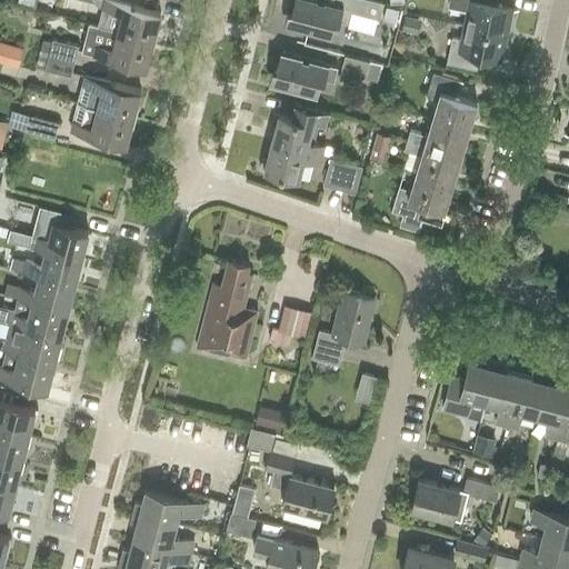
[(115,0),(105,0),(103,8),(98,26),(117,30),(156,40),(159,30),(157,29),(161,12),(115,0)]
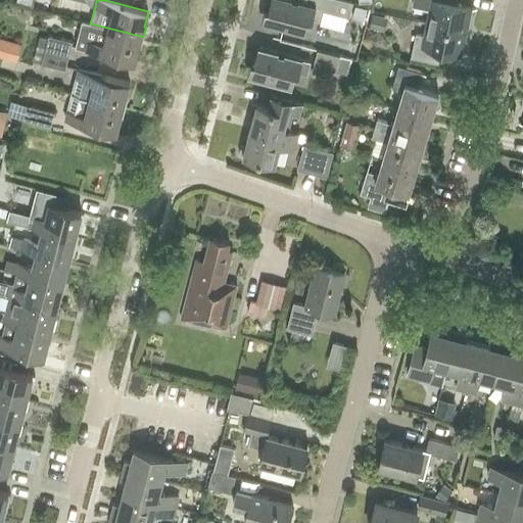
[(294,0),(271,0),(266,21),(304,33),(308,17),(321,20),(324,10),(348,16),(352,2),(342,0),(297,0),(297,1),(294,0)]
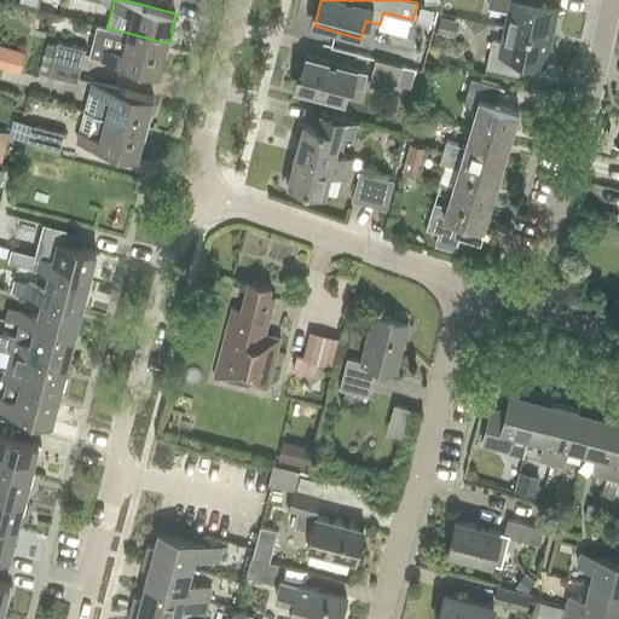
[(504,27),(553,38),(559,10),(542,6),(543,0),(489,0),(487,7),(508,11),(504,27)]
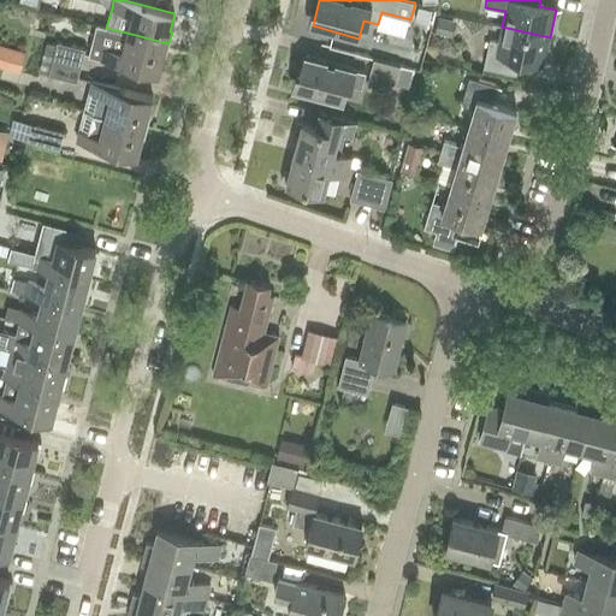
[(452,35),(456,19),(438,15),(434,30),(452,35)]
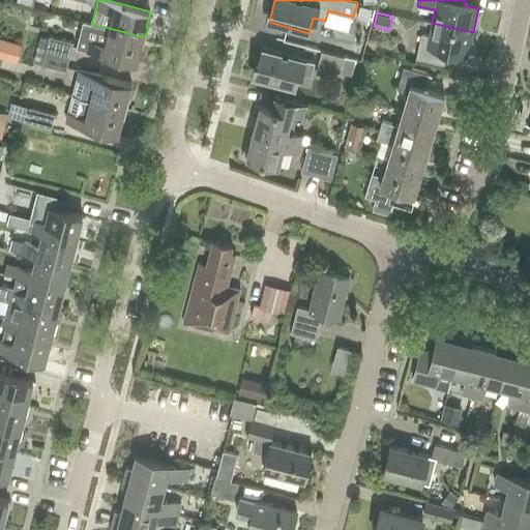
[(145,37),(109,28),(91,24),(83,22),(77,47),(137,63),(141,47),(143,48),(145,37)]
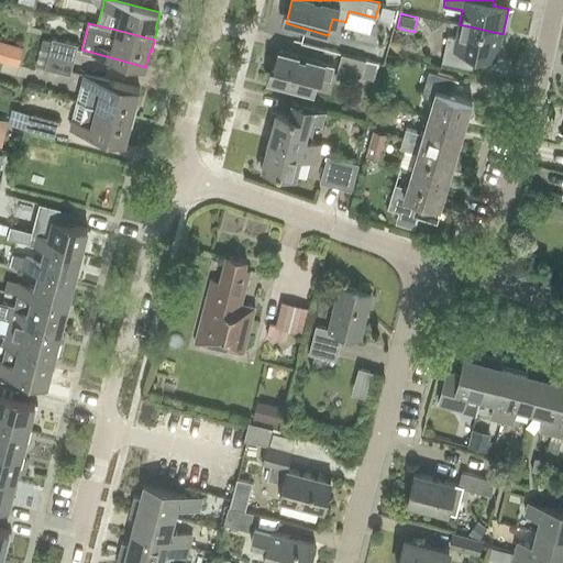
[(497,58),(503,34),(459,24),(456,39),(448,36),(442,62),(472,68),(475,54),(497,58)]
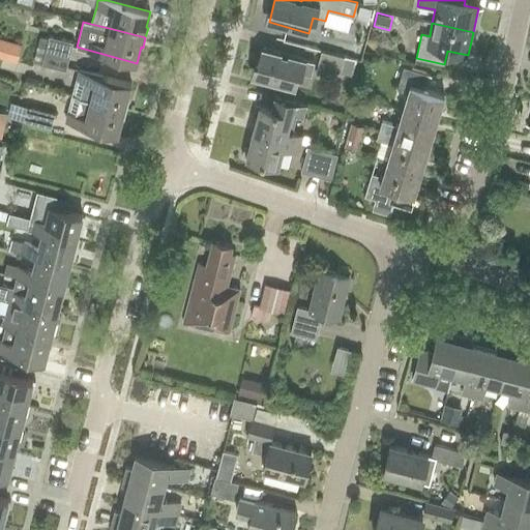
[(46,50),(69,56),(74,41),(50,35),(46,50)]
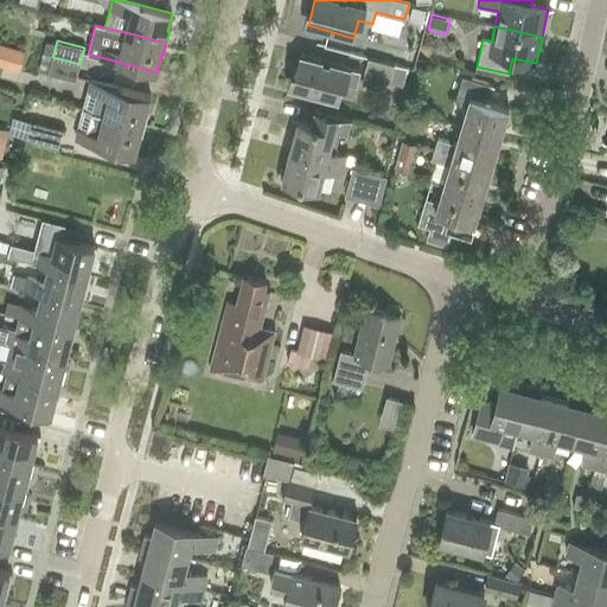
[(16,48),(11,68),(19,70),(25,50),(16,48)]
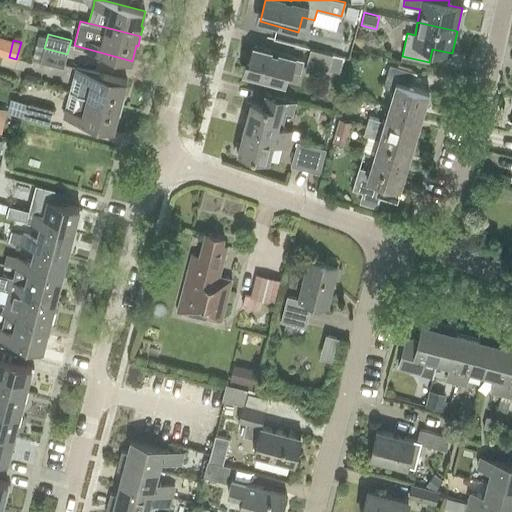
[(301,73),(304,60),(292,57),(292,56),(253,46),(246,73),(285,83),(289,70),(301,73)]
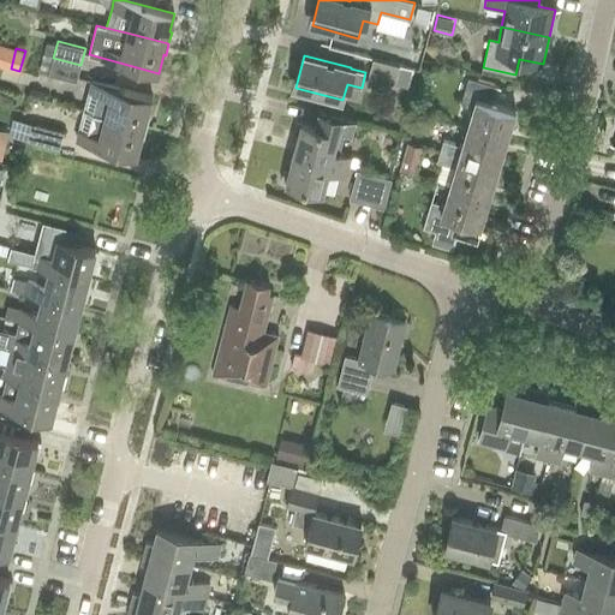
[(77,82),(81,65),(53,58),(49,75),(77,82)]
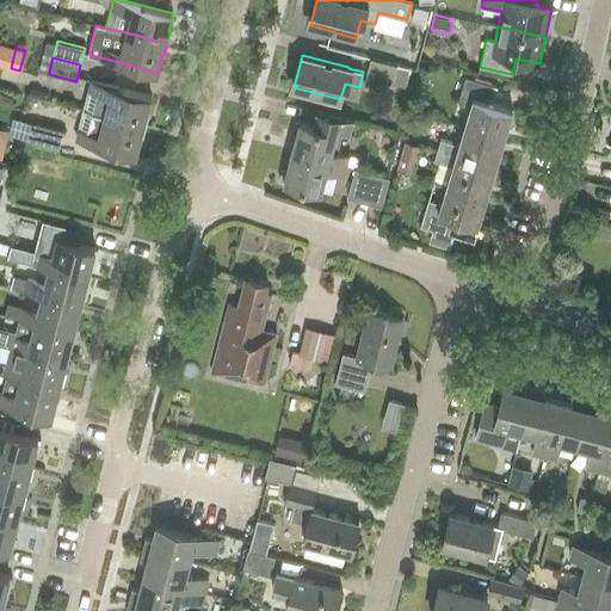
[(405,86),(409,68),(371,59),(366,75),(405,86)]
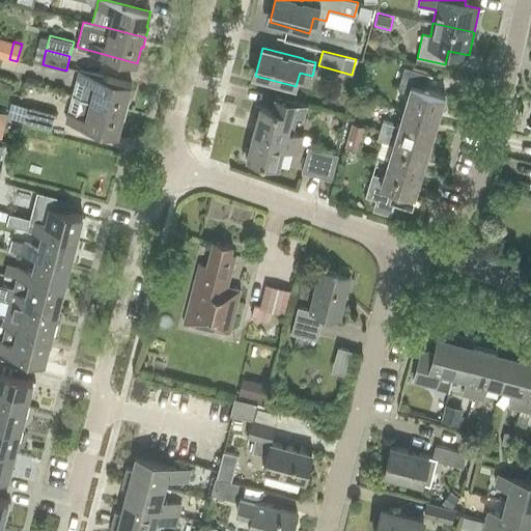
[(403,110),(438,120),(445,94),(424,88),(428,75),(404,67),(398,89),(409,93),(403,110)]
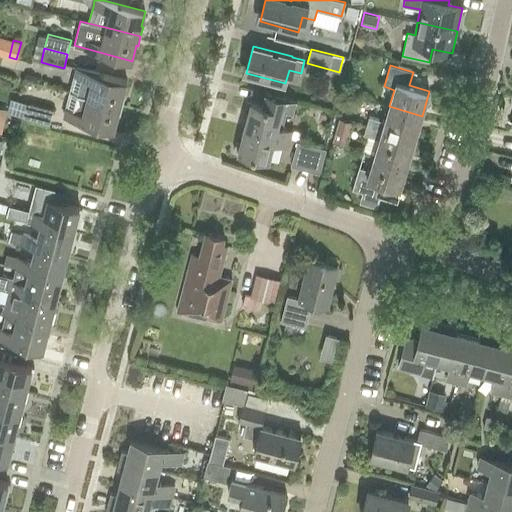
[(70,92),(122,105),(125,96),(123,95),(127,80),(77,67),(70,92)]
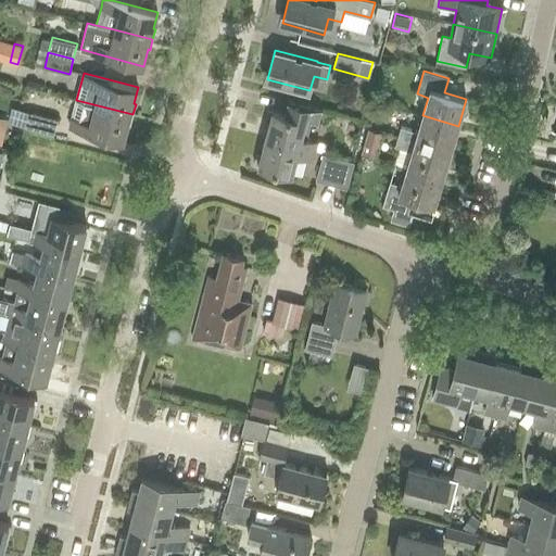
[(130,125),(133,114),(76,100),(70,127),(124,141),(128,125),(130,125)]
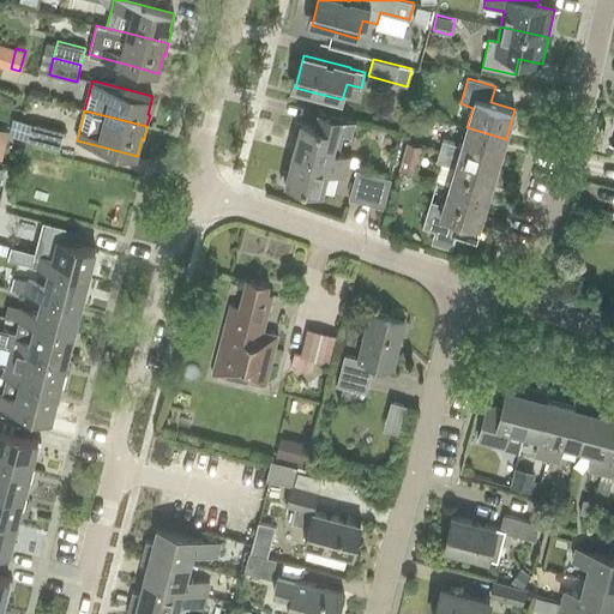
[(293,152),(349,167),(351,157),(338,154),(344,134),(351,137),(356,121),(319,112),(315,126),(296,120),(293,134),(298,136),(293,152)]
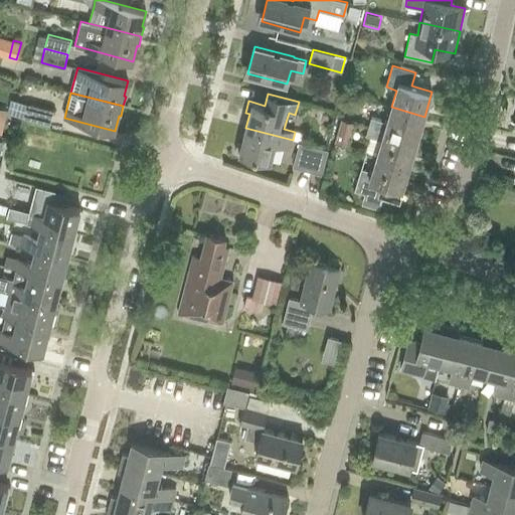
[(49,124),(53,111),(30,105),(26,118),(49,124)]
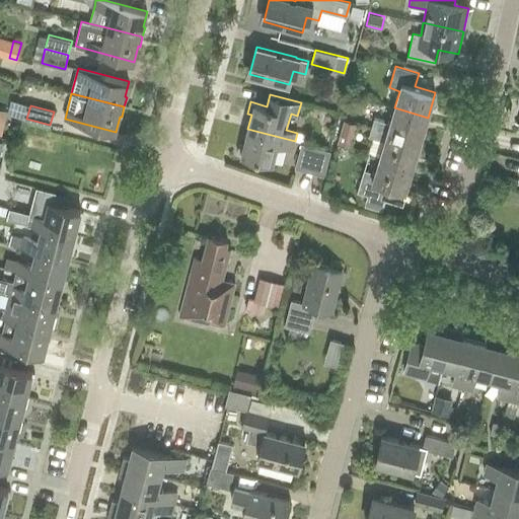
[(421,142),(428,118),(394,107),(390,123),(375,119),(372,128),(421,142)]
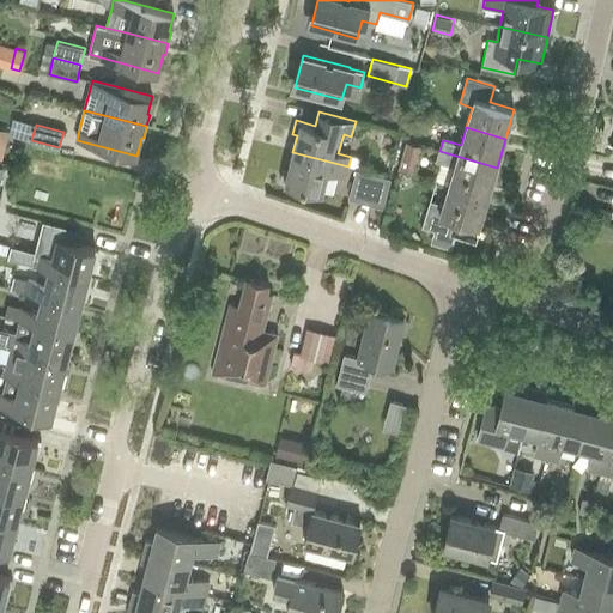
[(414,174),(422,146),(406,141),(399,169),(414,174)]
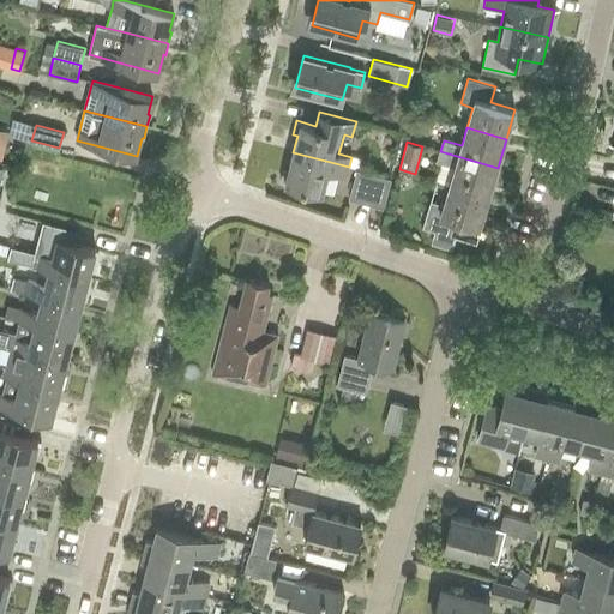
[(488,197),(498,168),(440,151),(437,162),(441,163),(435,181),(450,186),(488,197)]
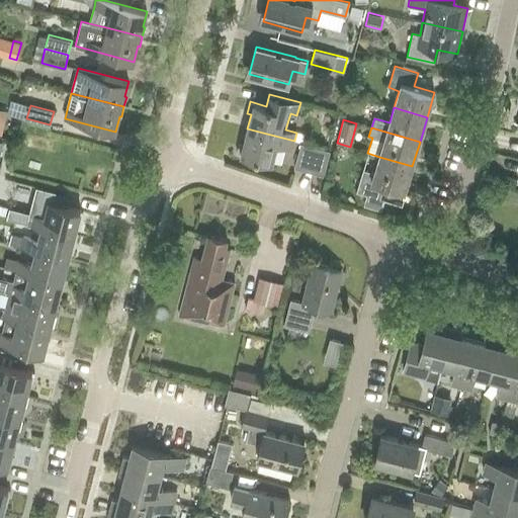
[(292,149),(294,141),(247,128),(241,154),(272,162),(277,145),(292,149)]
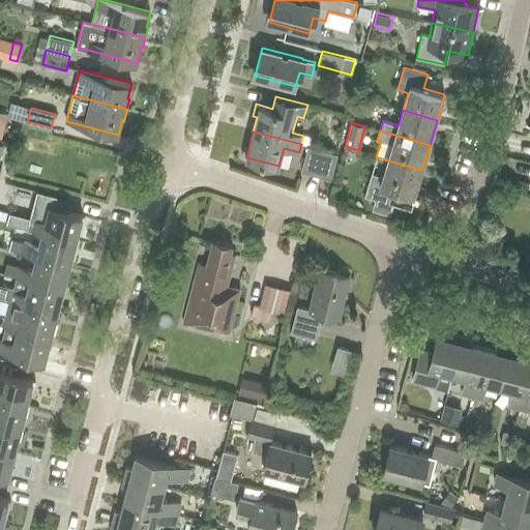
[(331,179),(337,154),(308,146),(301,172),(331,179)]
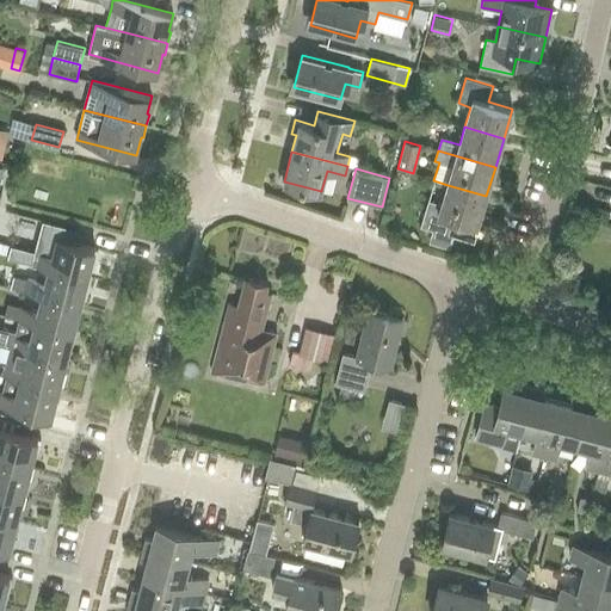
[(477,226),(486,196),(448,185),(442,204),(429,201),(421,226),(432,229),(429,241),(450,247),(454,235),(449,234),(454,218),(477,226)]
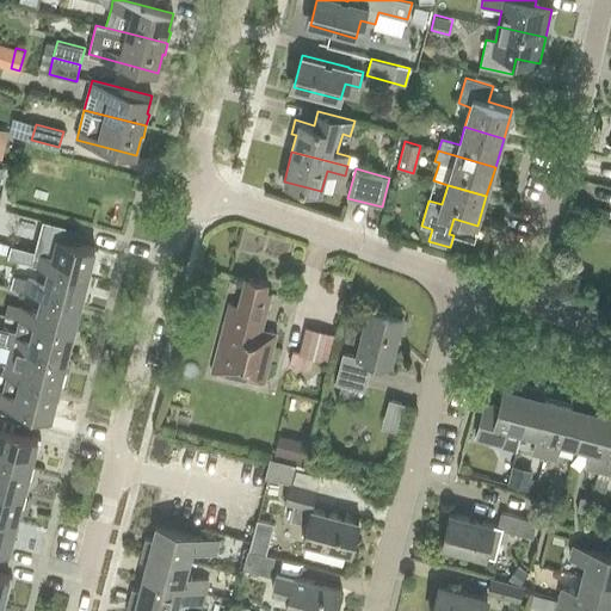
[(49,267),(87,277),(96,248),(72,242),(75,228),(43,218),(35,251),(11,245),(8,257),(49,267)]
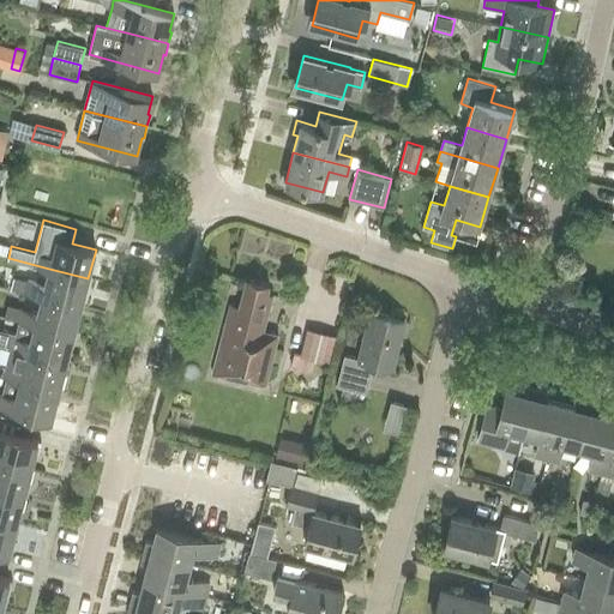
[(80,306),(88,278),(49,269),(44,284),(13,277),(11,288),(24,292),(24,293),(42,298),(42,296),(80,306)]
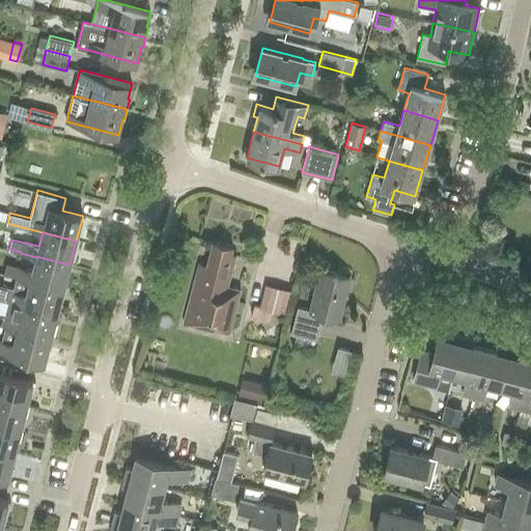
[(228,286),(235,255),(230,253),(232,247),(213,242),(206,266),(199,263),(184,324),(214,332),(215,329),(230,333),(241,289),(228,286)]
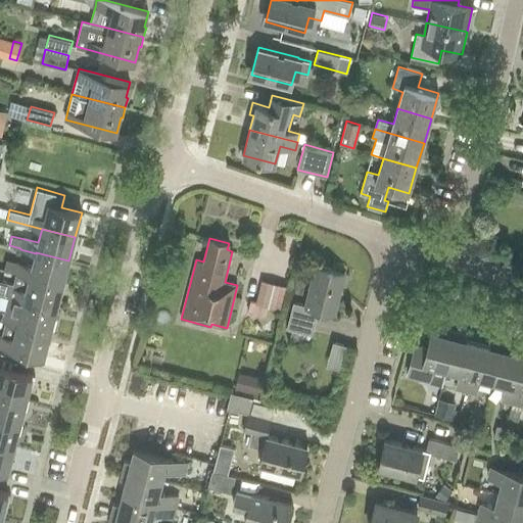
[(62,285),(68,260),(36,252),(36,253),(32,267),(17,263),(17,262),(6,258),(3,271),(16,274),(16,273),(62,285)]
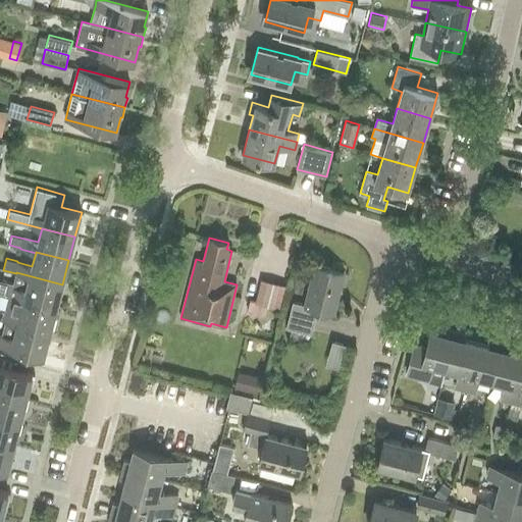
[(333,313),(344,272),(316,265),(306,305),(293,302),(286,327),(311,334),(318,309),(333,313)]
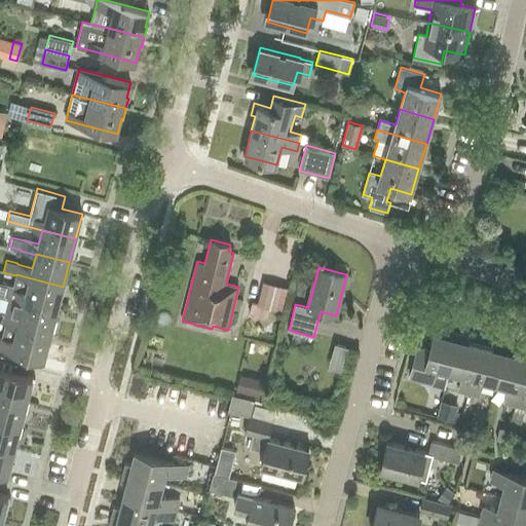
[(57,310),(63,287),(16,274),(16,275),(13,286),(0,282),(0,296),(8,299),(24,302),(57,310)]
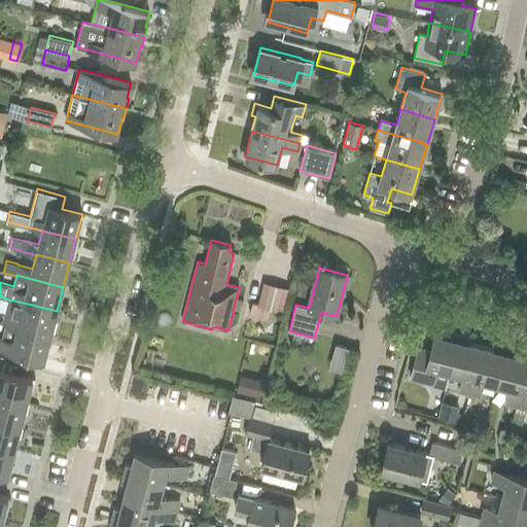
[(283,312),(289,288),(264,281),(257,306),(270,309),(283,312)]
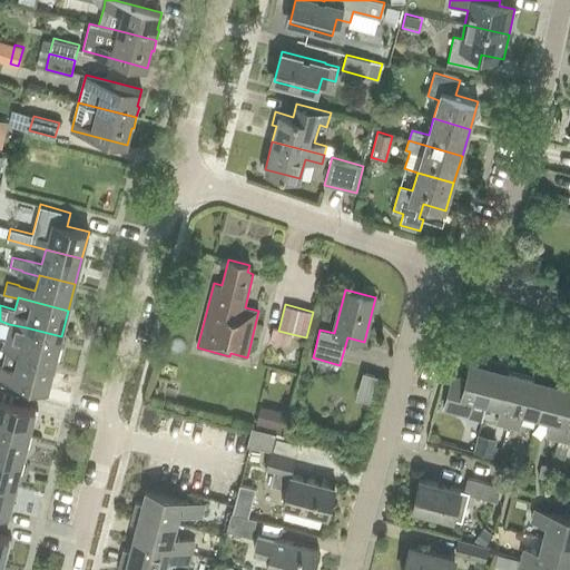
[(55,363),(61,336),(26,327),(9,324),(2,350),(6,351),(19,354),(19,353),(55,363)]
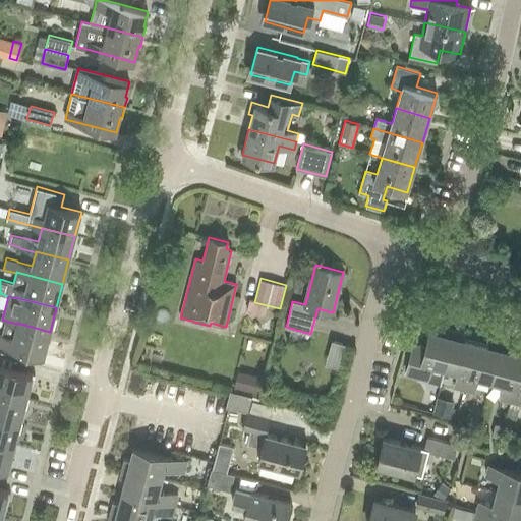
[(247,310),(265,315),(267,305),(254,302),(249,301),(247,310)]
